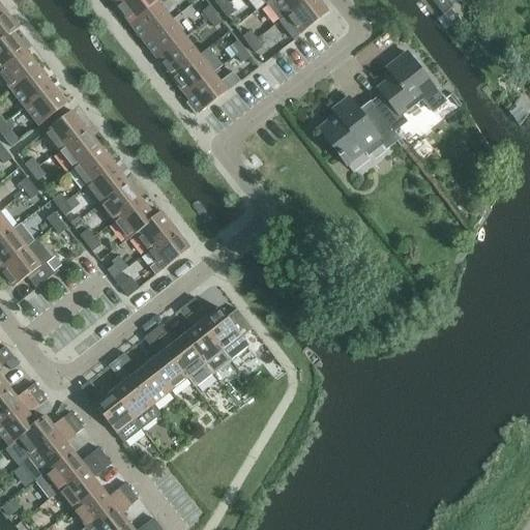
[(124,0),(116,6),(130,25),(157,3),(155,0),(124,0)]
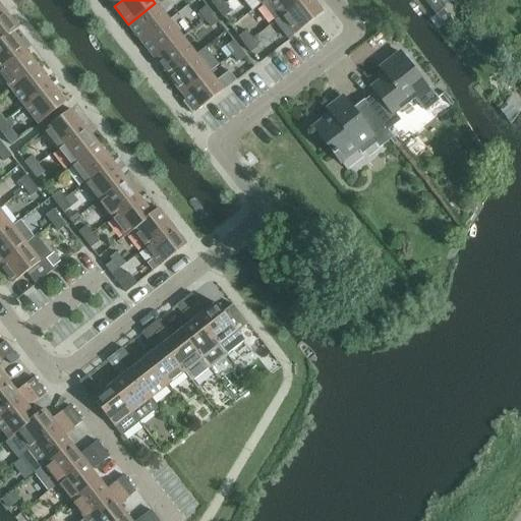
[(214,0),(212,2),(217,10),(225,4),(222,0),(214,0)]
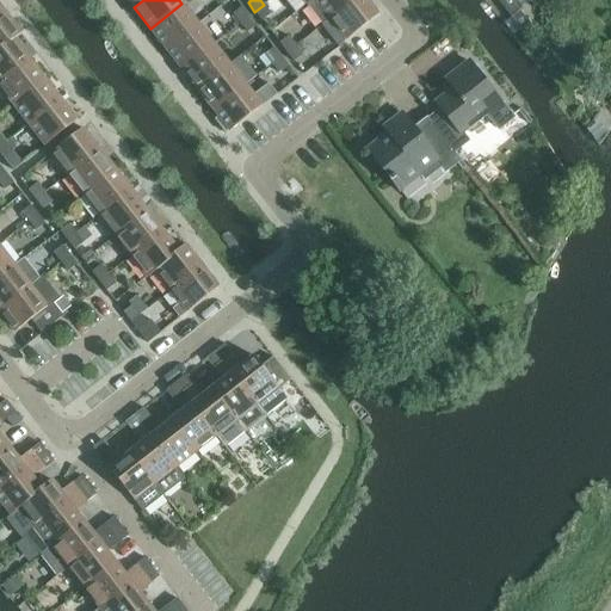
[(322,25),(329,19),(353,0),(314,0),(308,6),(322,25)]
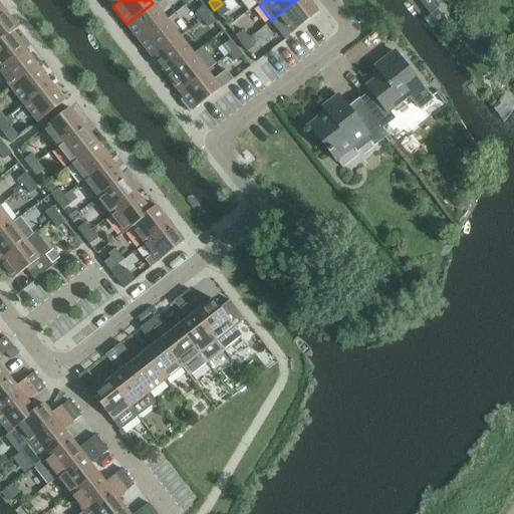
[(308,0),(297,0),(277,16),(291,34),(318,13),(308,0)]
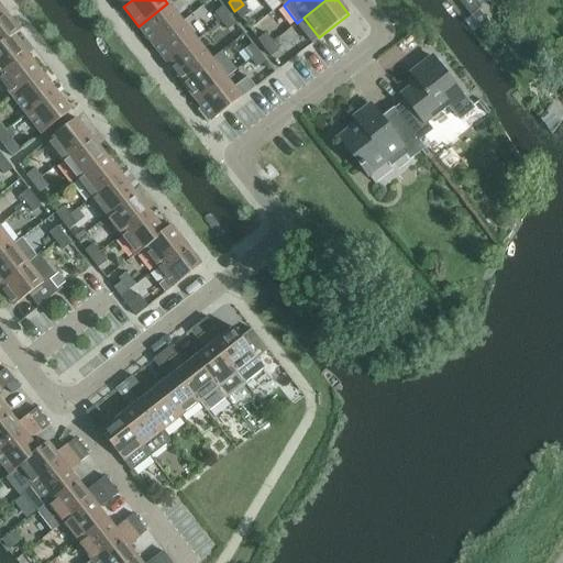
[(459,0),(471,17),(482,8),(475,0),(459,0)]
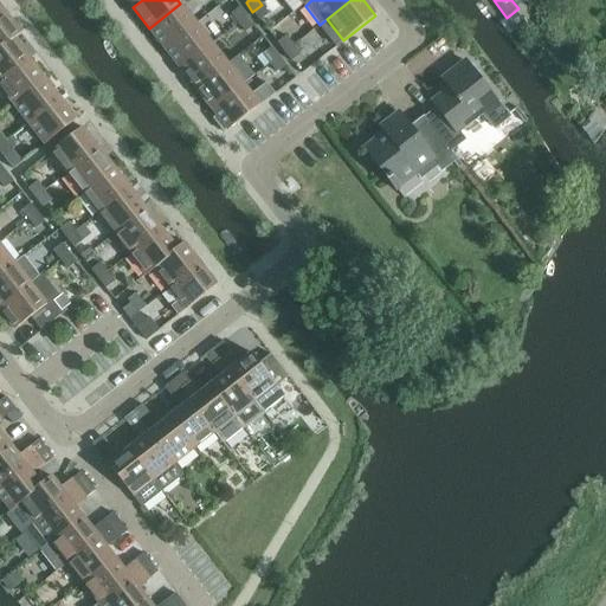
[(149,28),(165,49),(197,24),(180,4),(149,28)]
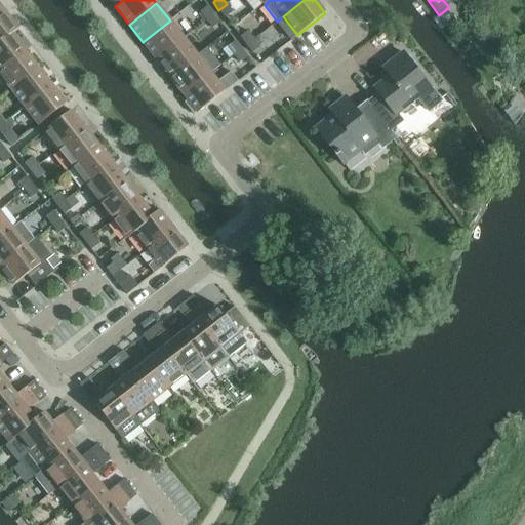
[(227,4),(218,10),(226,18),(233,12),(227,4)]
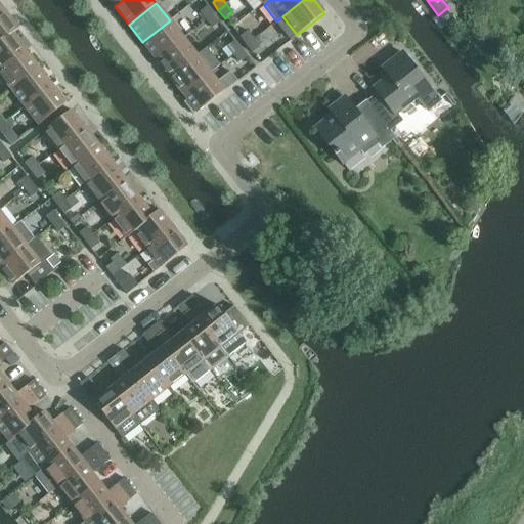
[(200,12),(206,19),(214,13),(208,6),(200,12)]
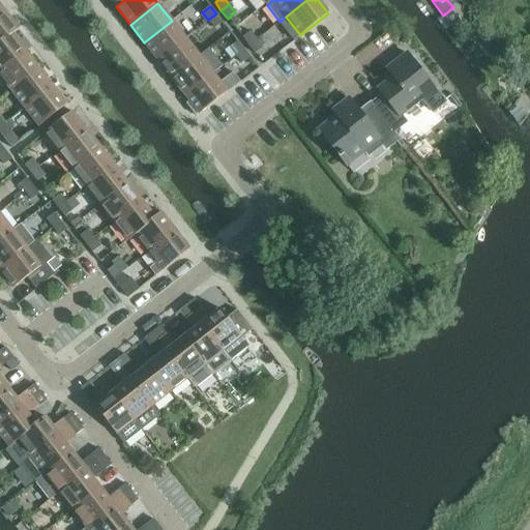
[(0,11),(0,41),(11,33),(12,34),(19,29),(3,9),(0,11)]
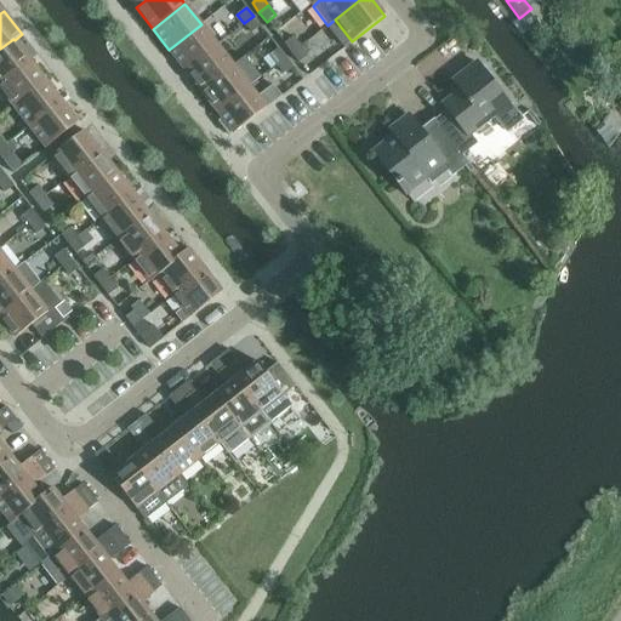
[(254,16),(244,23),(251,33),(261,26),(254,16)]
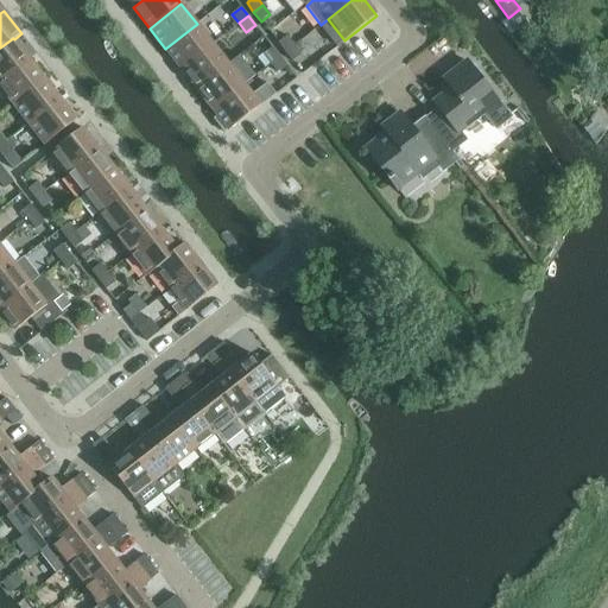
[(165,49),(181,69),(213,44),(197,24),(165,49)]
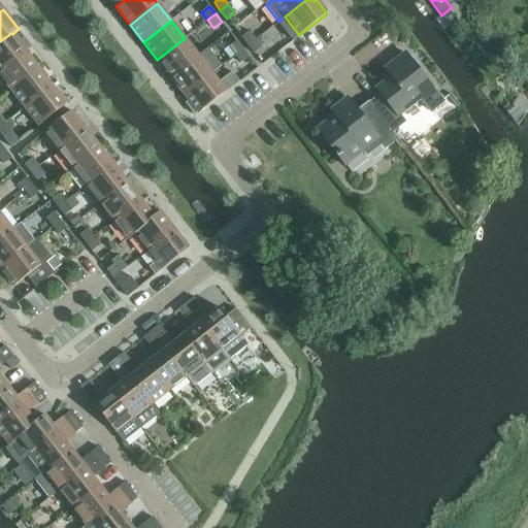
[(241,37),(248,45),(256,39),(250,31),(241,37)]
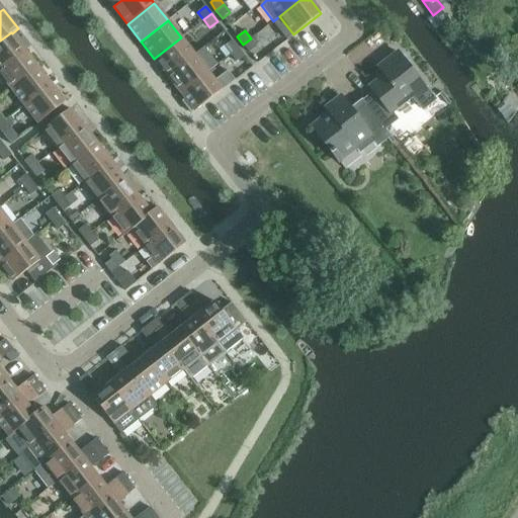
[(0,69),(25,51),(12,33),(11,32),(0,40),(0,69)]
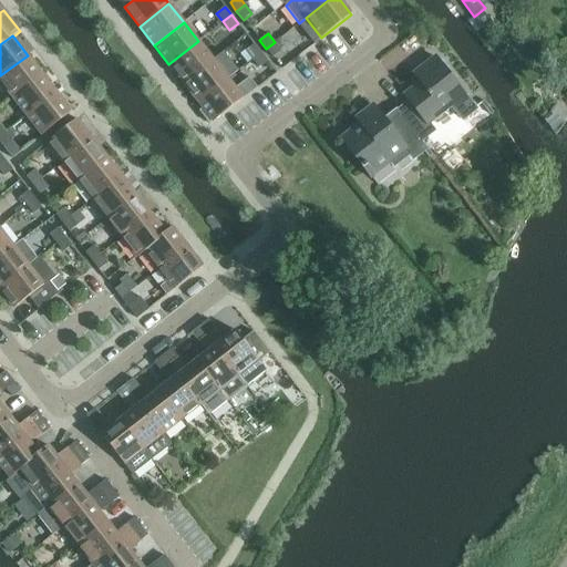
[(168,64),(183,83),(213,60),(198,41),(168,64)]
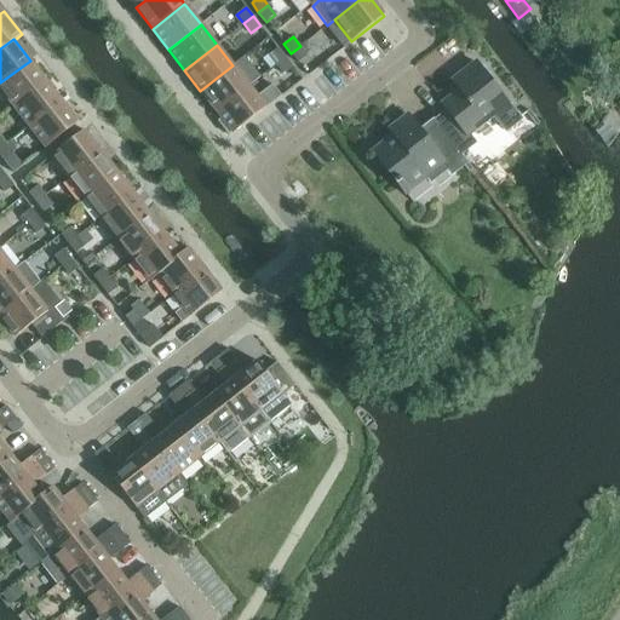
[(300,46),(291,53),(298,63),(308,56),(300,46)]
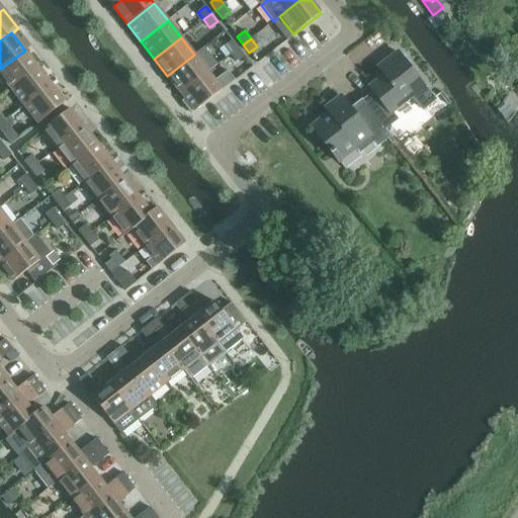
[(225,47),(231,54),(238,48),(232,40),(225,47)]
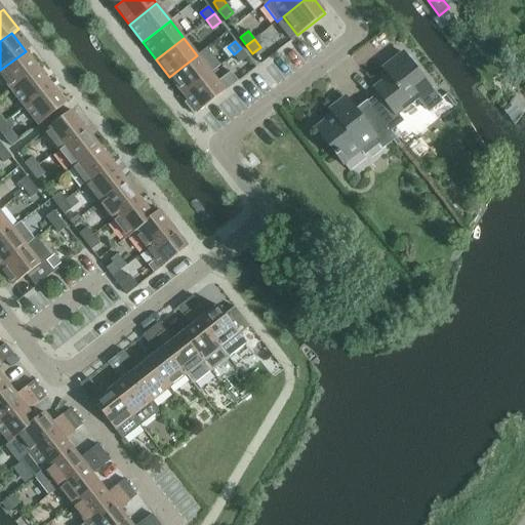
[(241,48),(234,54),(240,63),(247,56),(241,48)]
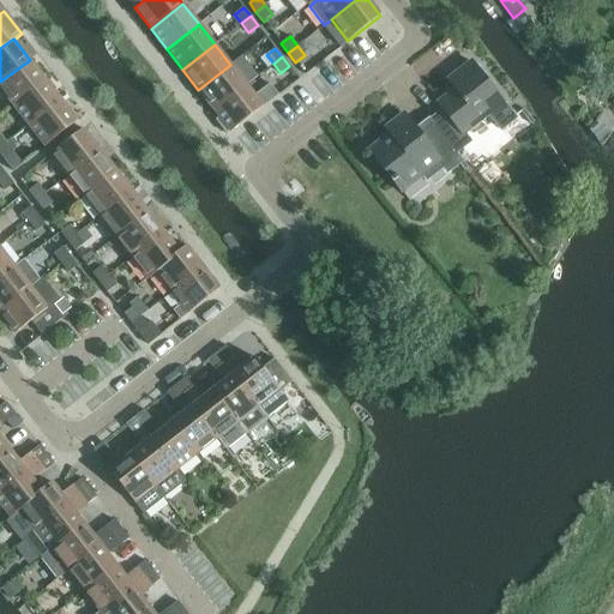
[(0,82),(0,88),(13,106),(46,80),(30,60),(0,82)]
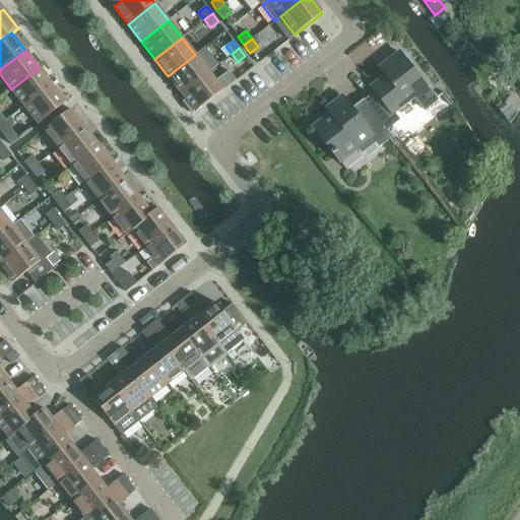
[(366,102),(368,105),(386,129),(398,120),(393,114),(414,96),(425,110),(436,101),(399,52),(387,61),(390,66),(384,72),(386,75),(371,86),(376,93),(366,102)]
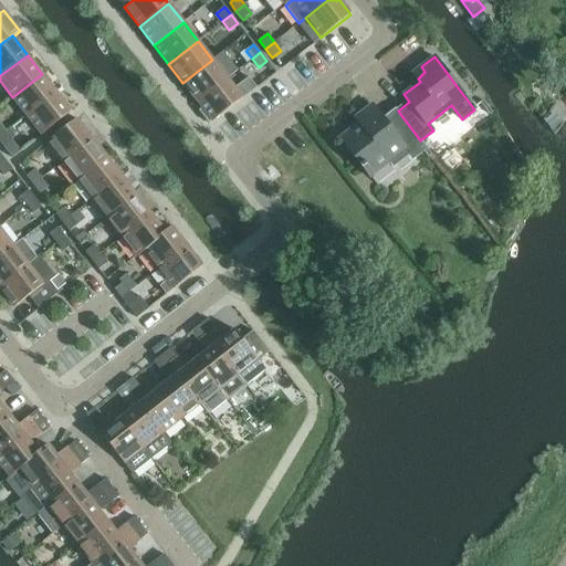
[(182,83),(198,102),(227,79),(212,60),(182,83)]
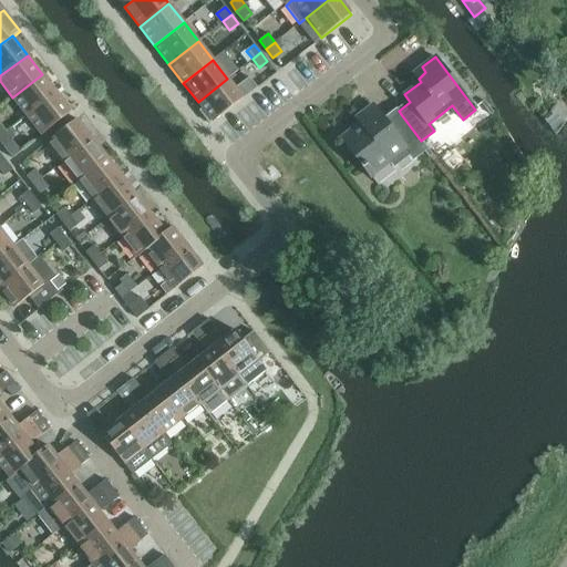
[(12,98),(28,116),(57,93),(42,74),(12,98)]
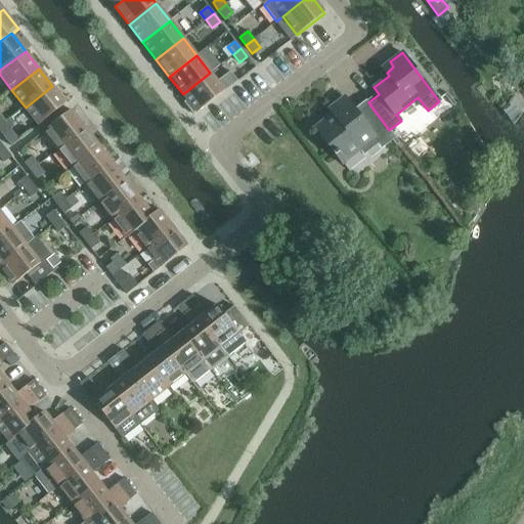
[(210,73),(183,94),(187,99),(184,102),(193,115),(197,112),(198,113),(237,81),(230,72),(217,82),(210,73)]
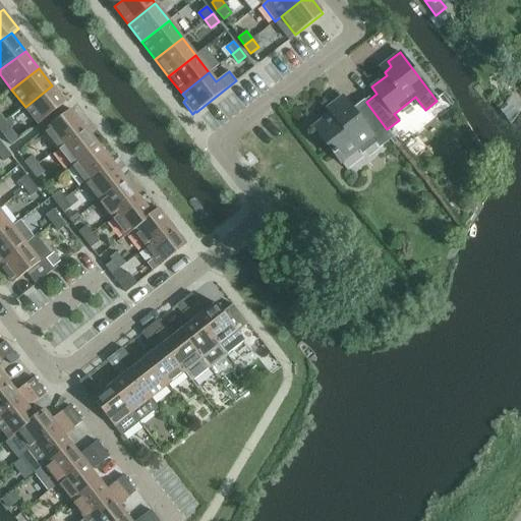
[(52,85),(25,107),(39,124),(66,103),(52,85)]
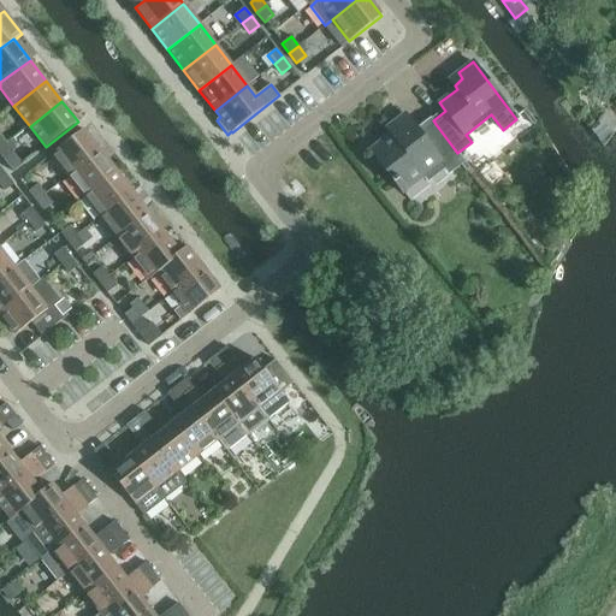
[(457,153),(436,124),(421,135),(404,114),(388,128),(392,134),(371,150),(403,191),(424,176),(427,181),(444,167),(448,172),(463,160),(457,153)]
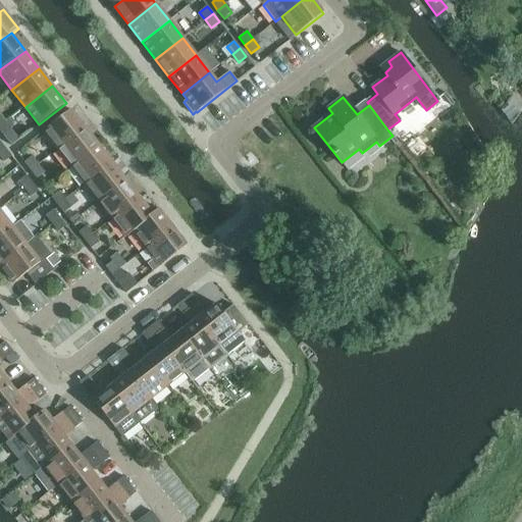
[(44,131),(57,148),(85,127),(70,110),(44,131)]
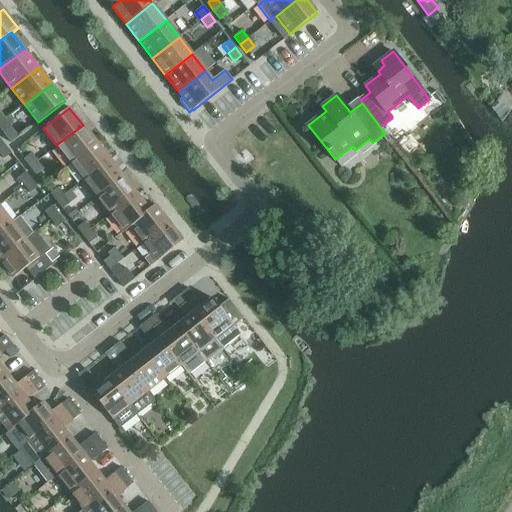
[(5,119),(0,122),(0,128),(3,133),(11,127),(5,119)]
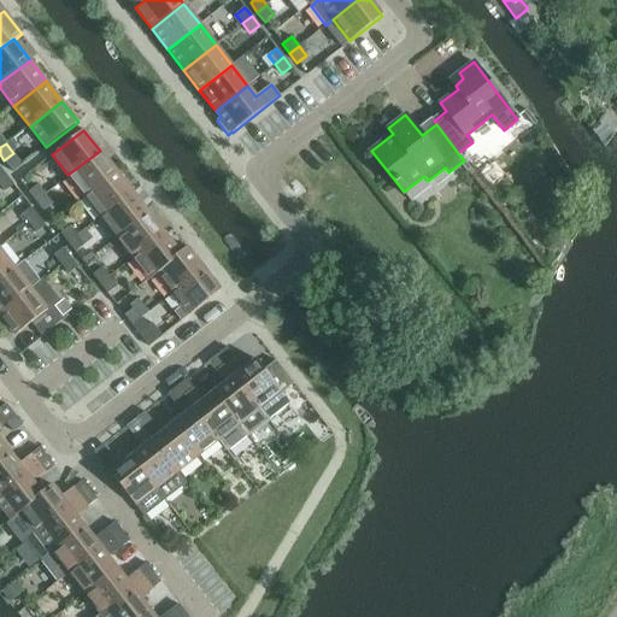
[(68,175),(83,197),(116,171),(100,151),(68,175)]
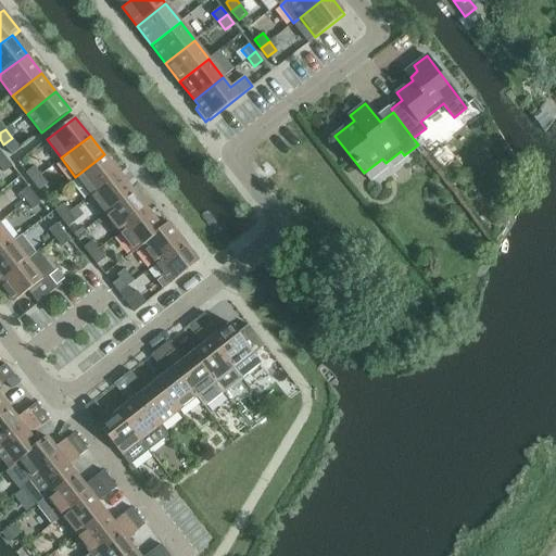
[(75,177),(90,196),(118,173),(104,154),(75,177)]
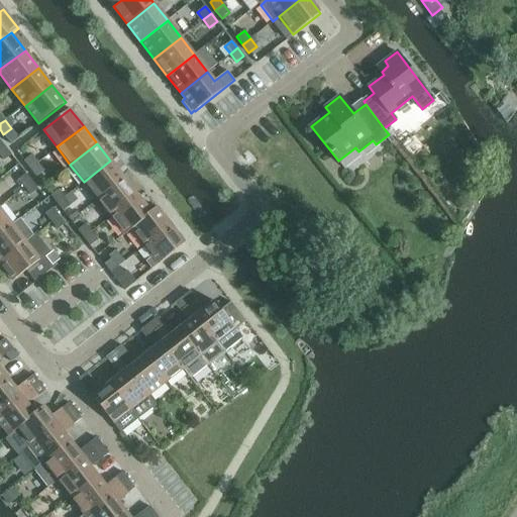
[(5,146),(0,150),(0,156),(4,161),(11,154),(5,146)]
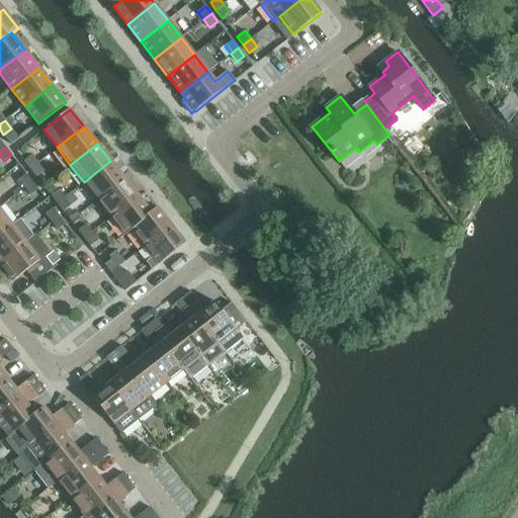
[(24,162),(31,171),(39,165),(31,156),(24,162)]
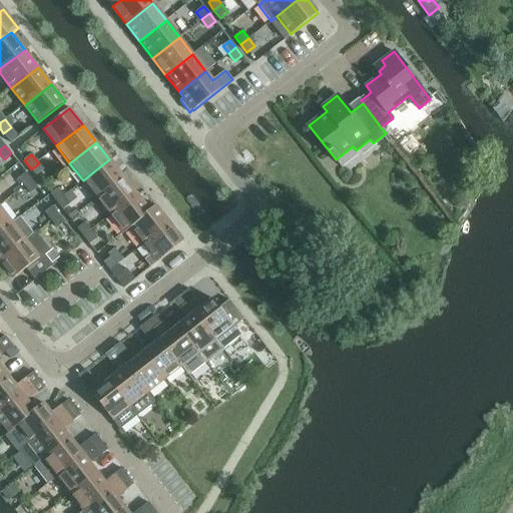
[(83,180),(96,197),(123,176),(109,159),(83,180)]
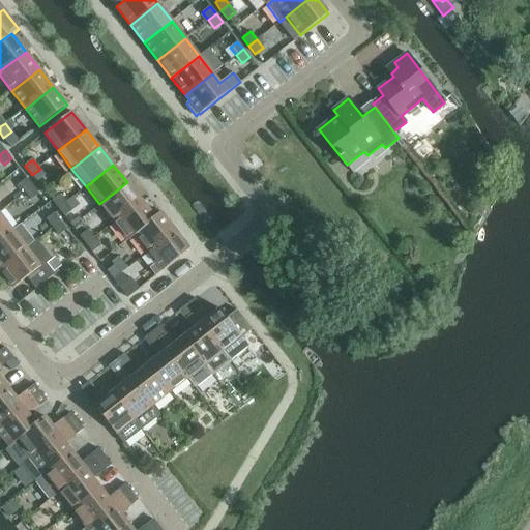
[(19,184),(25,192),(33,186),(27,178),(19,184)]
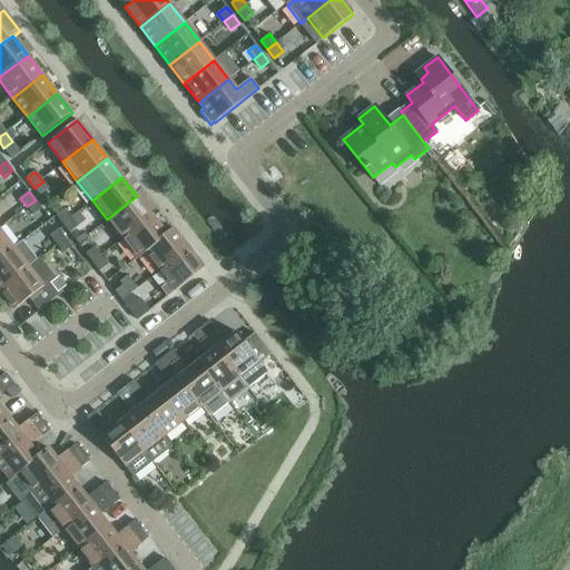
[(107,219),(121,238),(151,215),(137,196),(107,219)]
